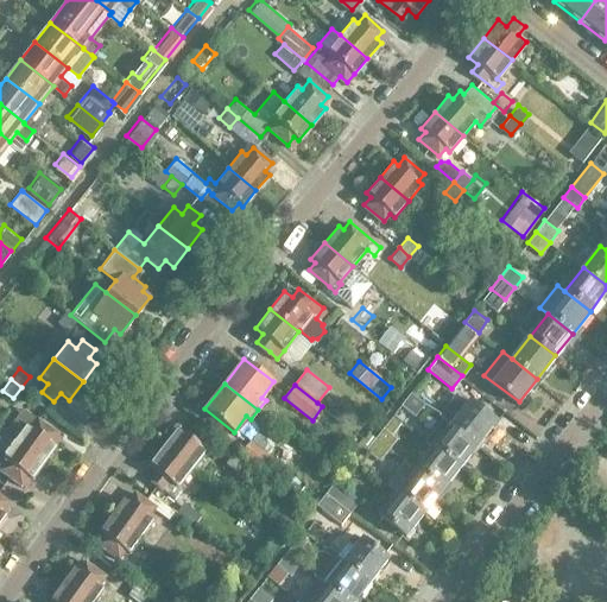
[(399,404),(412,413),(423,401),(409,391),(399,404)]
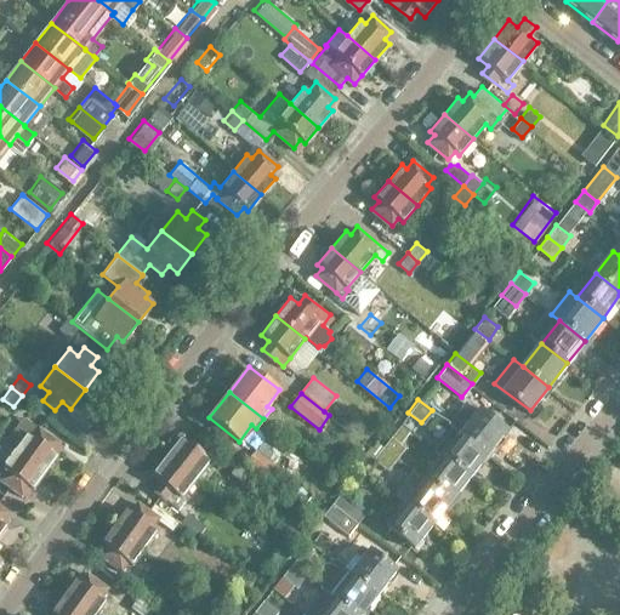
[(481,408),(461,432),(488,453),(506,428),(481,408)]
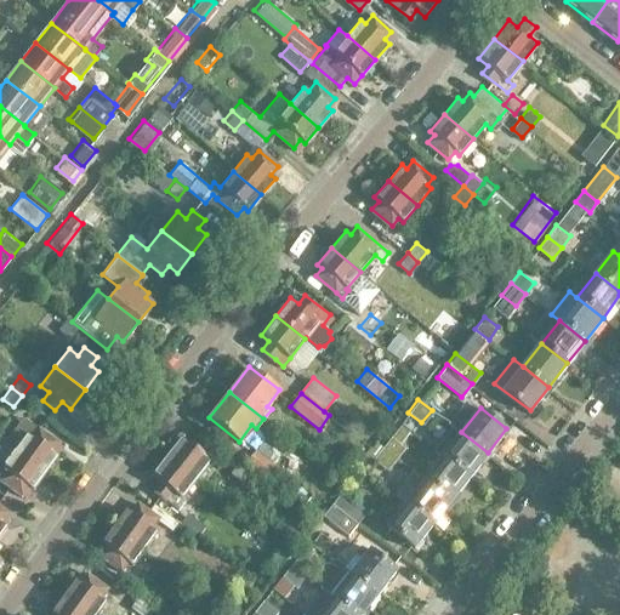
[(22,416),(4,442),(44,471),(56,454),(51,450),(57,442),(22,416)]
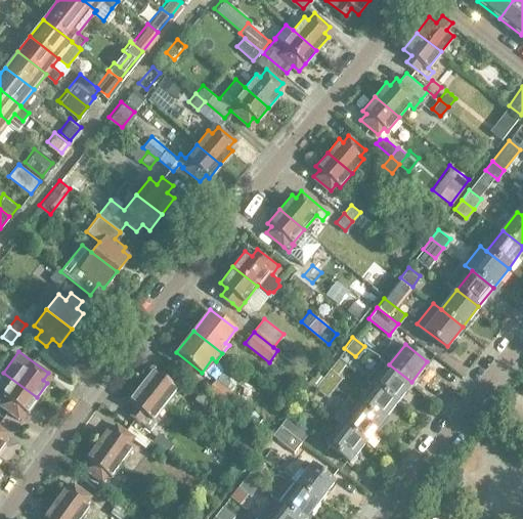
[(389,364),(374,385),(396,401),(411,382),(389,364)]
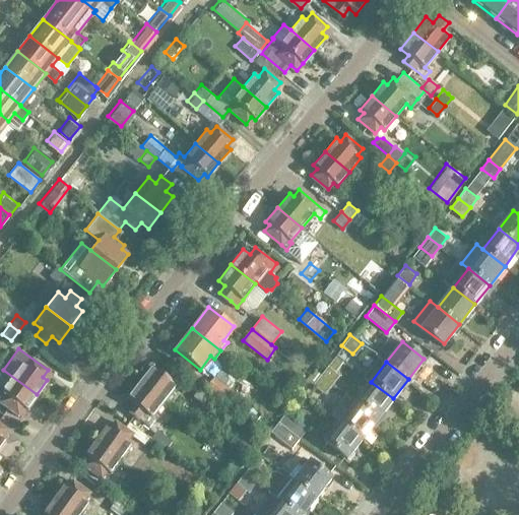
[(169,380),(175,373),(164,364),(158,371),(151,366),(139,381),(164,400),(176,385),(169,380)]
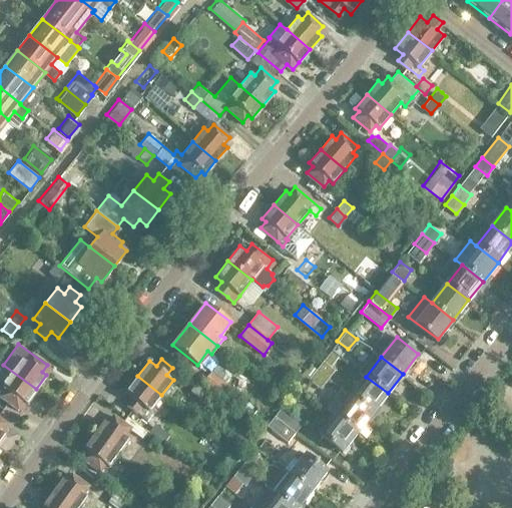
[(317,369),(328,378),(335,369),(323,360),(317,369)]
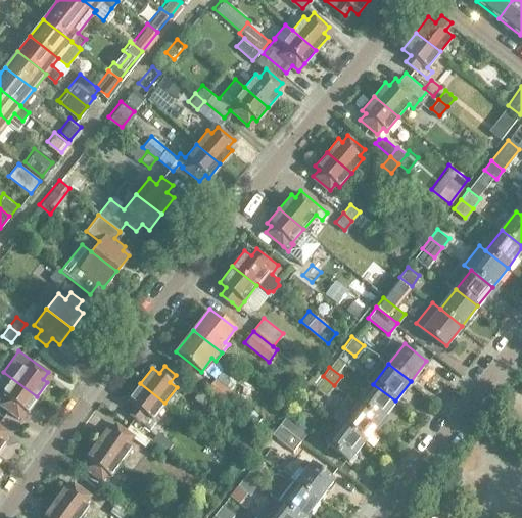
[(311,384),(314,386),(322,376),(315,371),(299,390),(303,393),(311,384)]
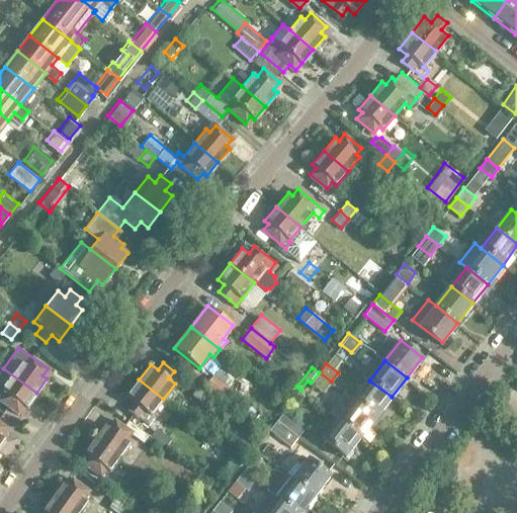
[(3,368),(2,370),(0,371),(0,399),(17,412),(22,404),(26,407),(36,393),(3,368)]
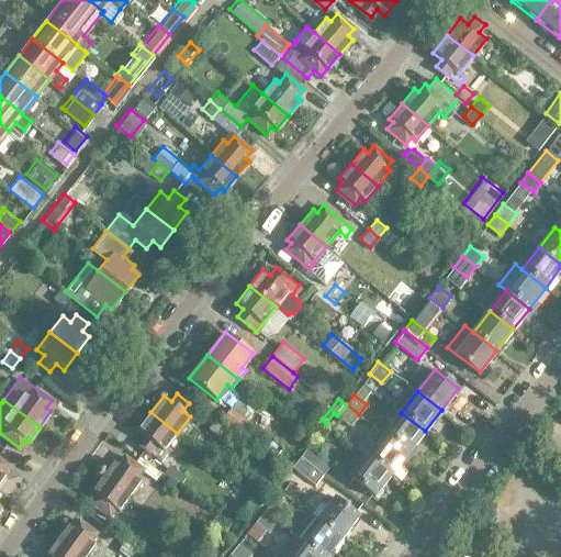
[(350,425),(359,414),(347,404),(346,404),(337,415),(350,425)]
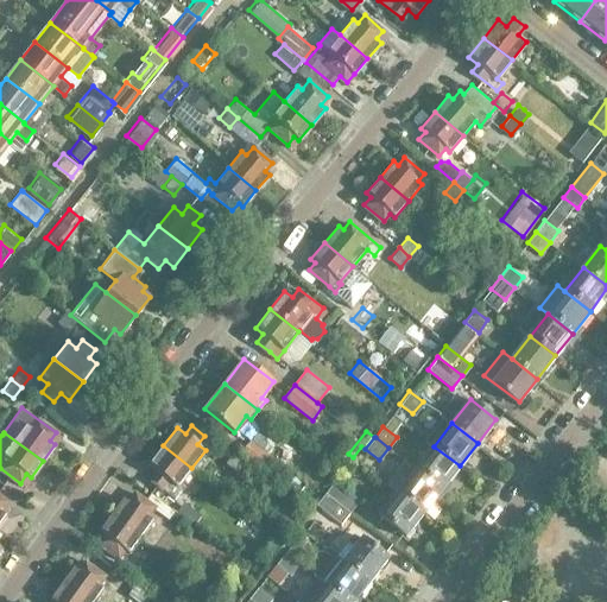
[(252,438),(241,451),(260,466),(270,454),(252,438)]
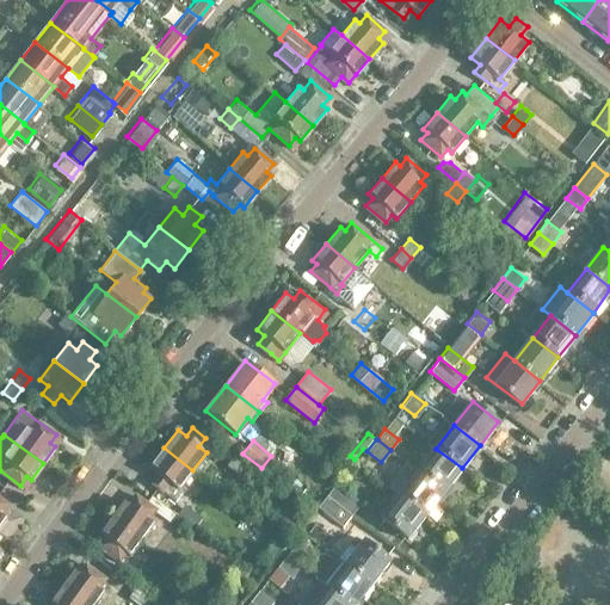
[(197,525),(205,514),(195,507),(198,504),(178,488),(192,470),(164,448),(149,465),(158,473),(151,481),(156,486),(151,493),(176,512),(185,518),(178,528),(188,536),(196,525),(197,525)]
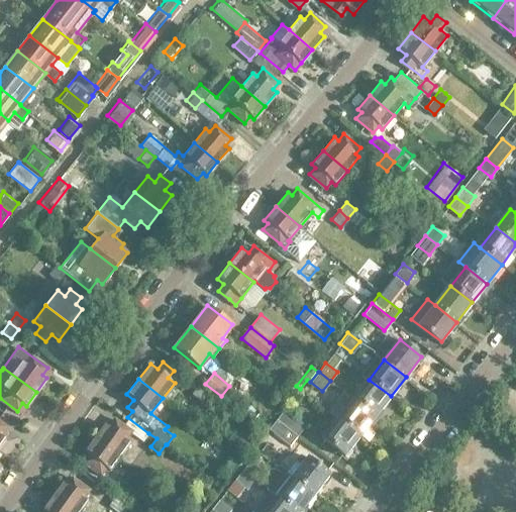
[(369,380),(353,399),(376,416),(391,396),(369,380)]
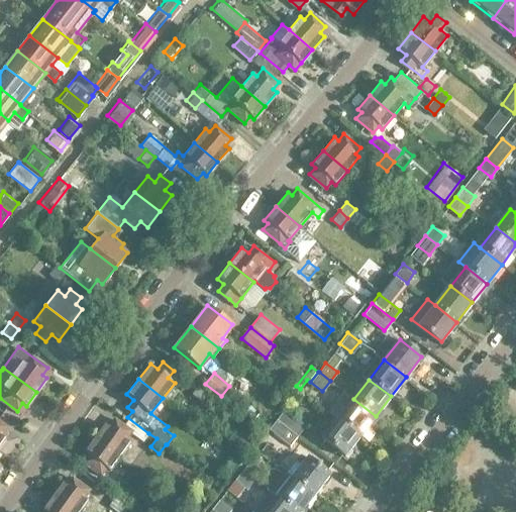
[(192,393),(201,400),(210,390),(200,382),(192,393)]
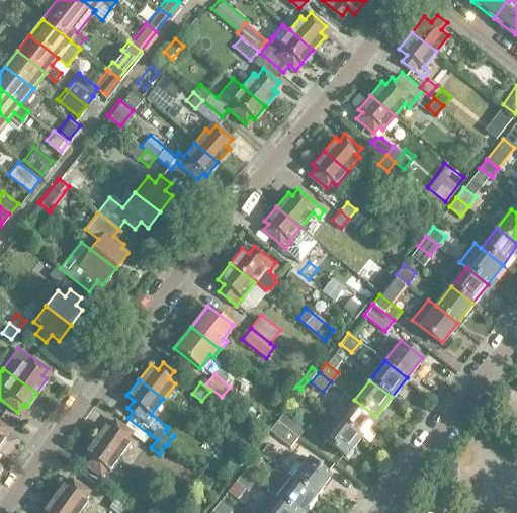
[(376,417),(354,400),(344,393),(336,402),(346,410),(339,419),(360,436),(376,417)]
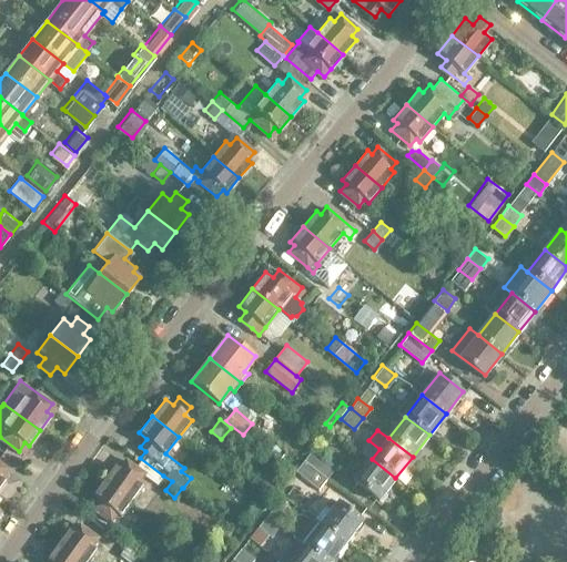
[(305,458),(327,476),(334,468),(312,449),(305,458)]
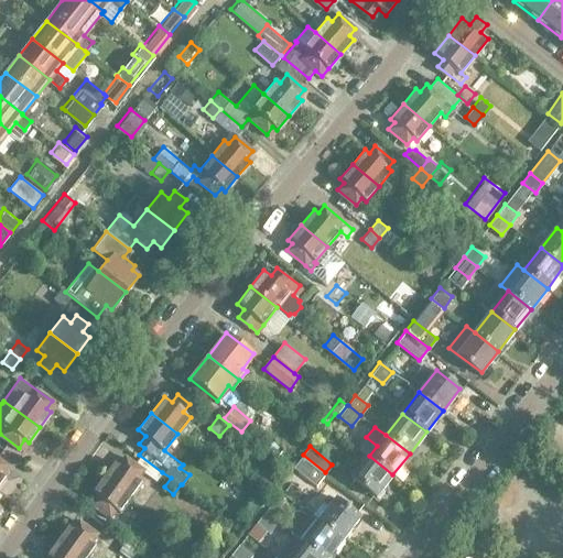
[(162,472),(139,455),(134,462),(125,456),(119,463),(115,460),(104,477),(130,496),(142,480),(138,478),(143,470),(157,480),(162,472)]
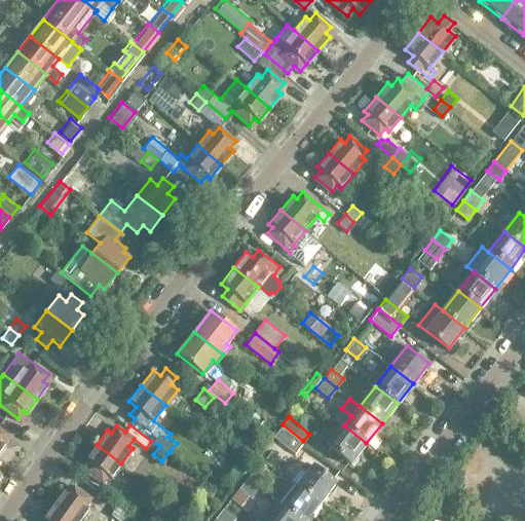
[(294,454),(303,441),(283,424),(272,437),(294,454)]
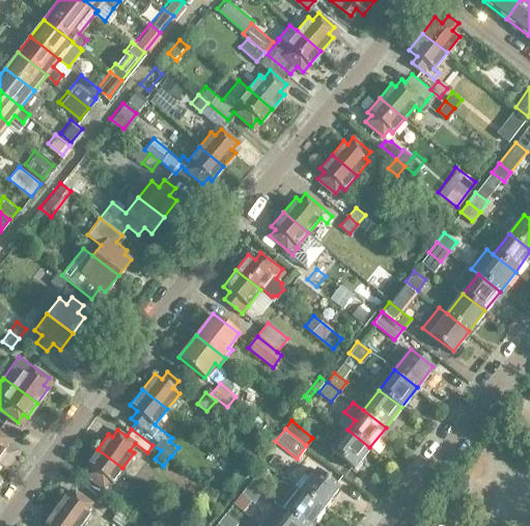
[(369,447),(347,430),(331,450),(354,468),(369,447)]
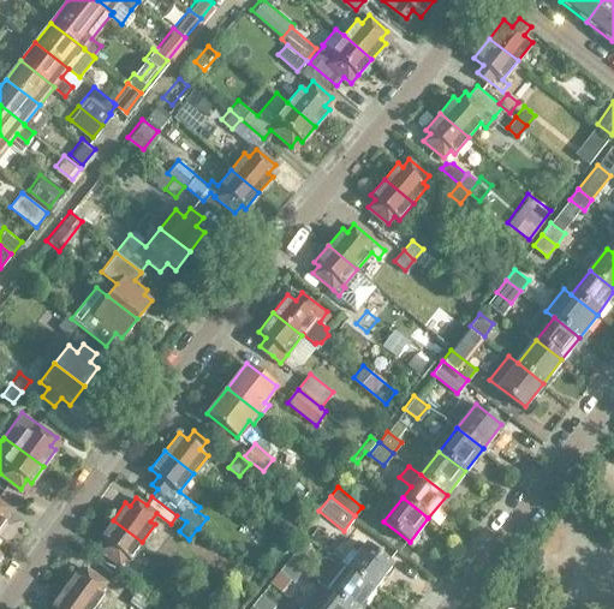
[(142,542),(113,520),(100,538),(105,541),(99,550),(119,565),(125,555),(130,559),(142,542)]
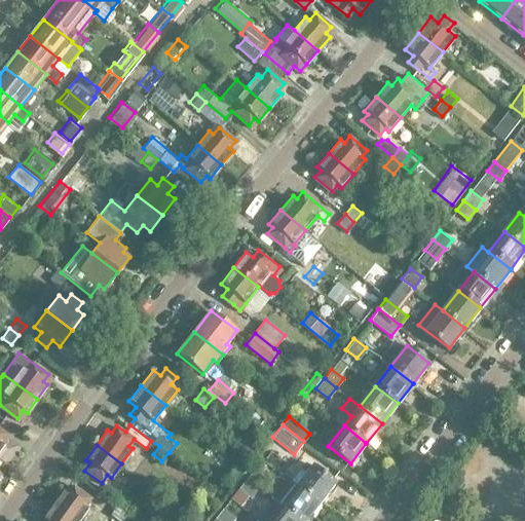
[(291,481),(320,504),(336,483),(313,466),(307,460),(291,481)]
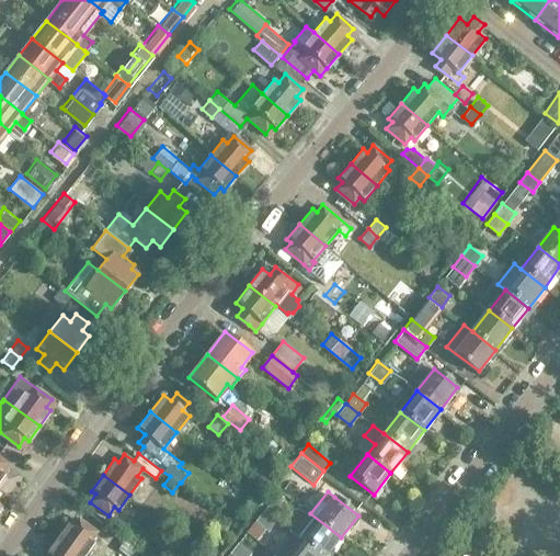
[(262,511),(275,521),(283,510),(270,500),(262,511)]
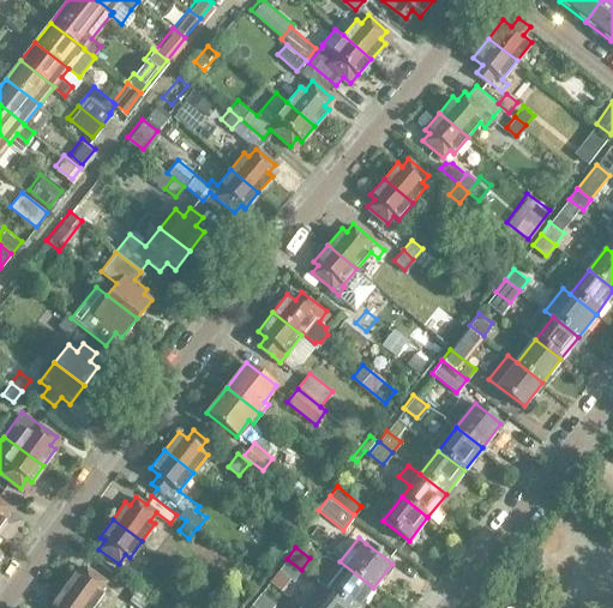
[(292,581),(301,570),(287,559),(278,570),(292,581)]
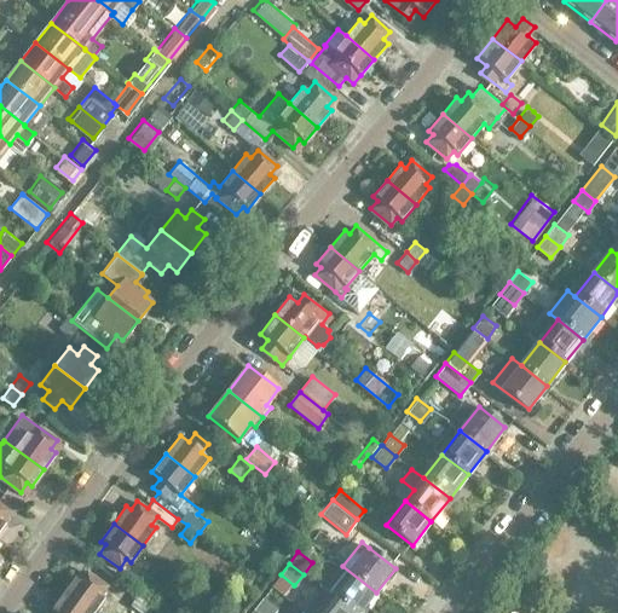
[(324,588),(356,612),(359,612),(376,593),(342,566),(341,565),(324,588)]
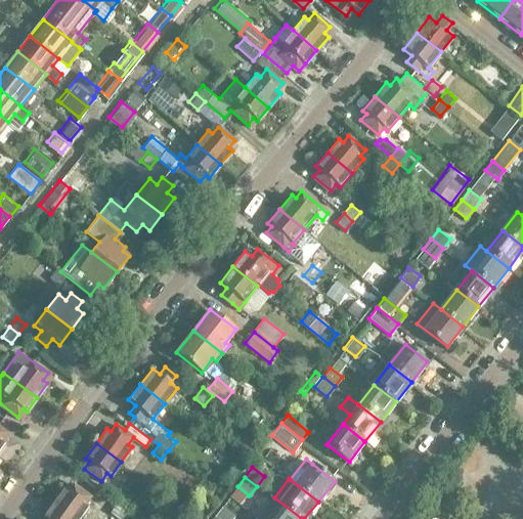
[(63,488),(52,504),(74,518),(79,518),(88,507),(84,504),(89,496),(73,484),(68,491),(63,488)]
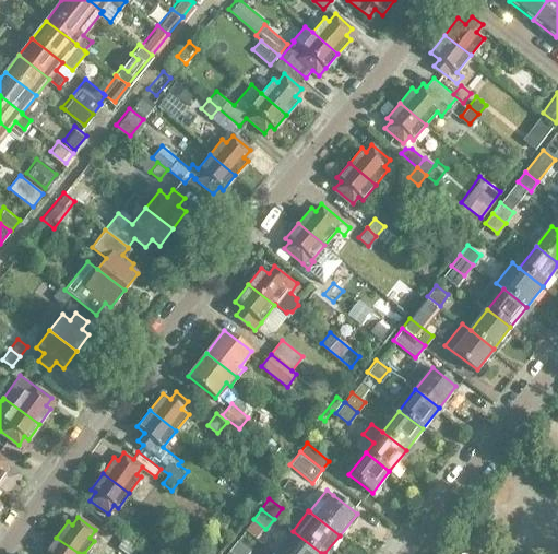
[(126,535),(137,544),(143,534),(132,527),(126,535)]
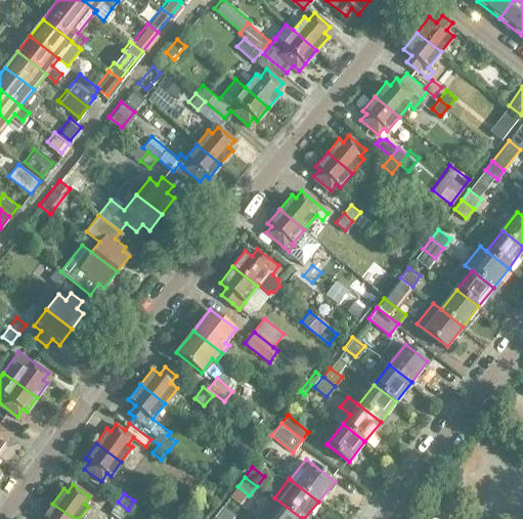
[(301,518),(274,498),(258,517),(260,518),(301,518)]
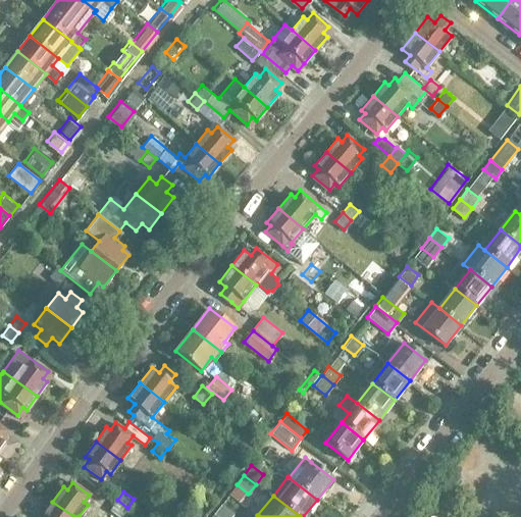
[(120,516),(127,508),(117,500),(110,509),(120,516)]
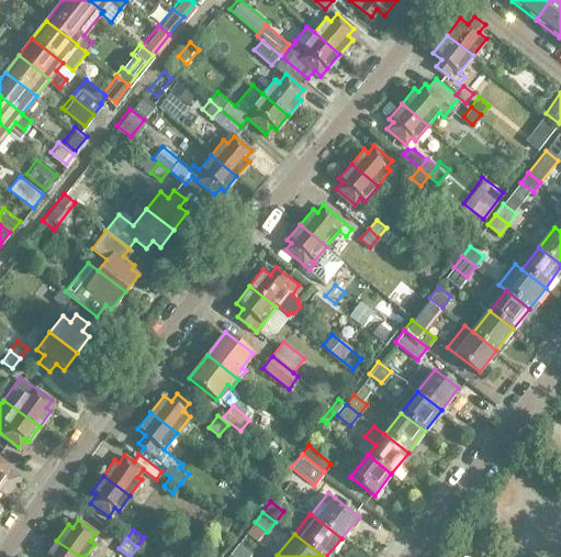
[(79,556),(56,541),(45,556),(79,556)]
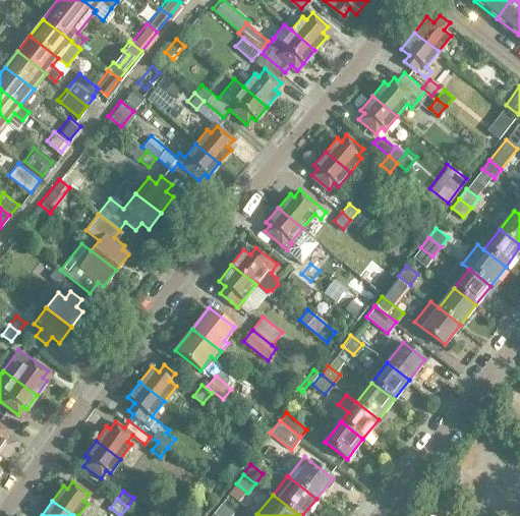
[(214,512),(219,515),(229,515),(234,510),(222,501),(214,512)]
